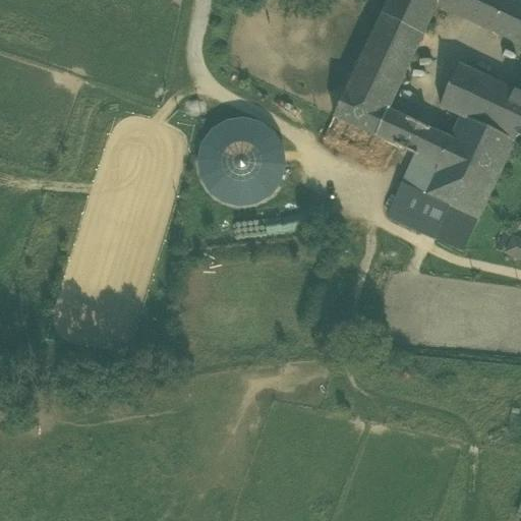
[(438,6),(461,17),(468,0),(389,0),(335,117),(399,148),(412,121),(390,111),(438,6)]
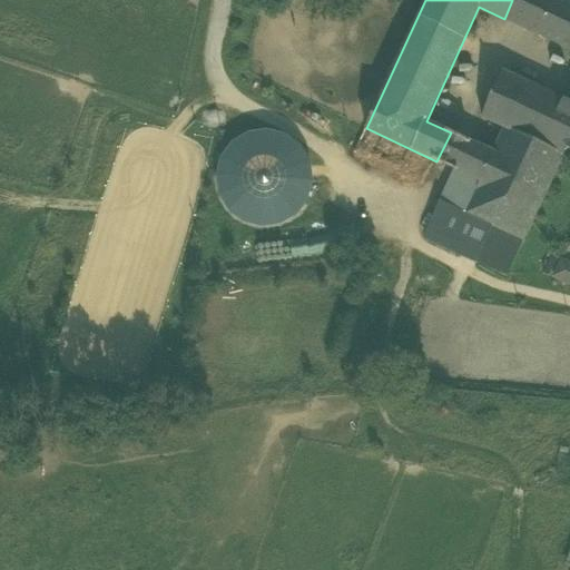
[(512,0),(504,19),(523,28),(536,0),(512,0)]
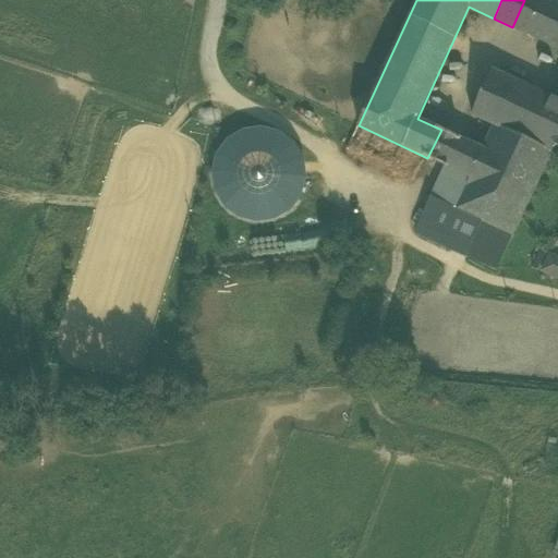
[(557,3),(550,0),(524,0),(512,27),(557,48),(557,3)]
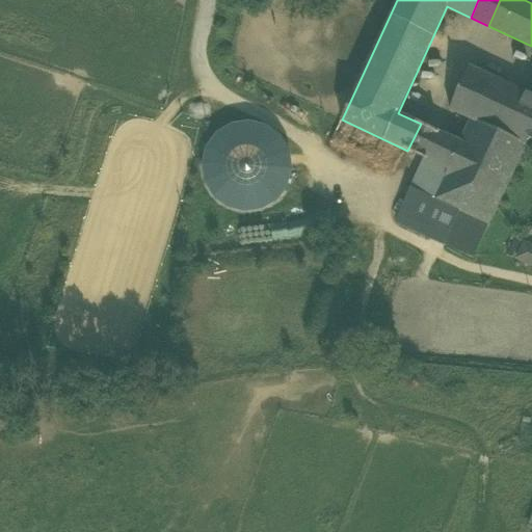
[(461,142),(435,131),(423,158),(425,159),(411,189),(488,224),(527,145),(506,136),(526,94),(470,68),(450,110),(471,121),(461,142)]
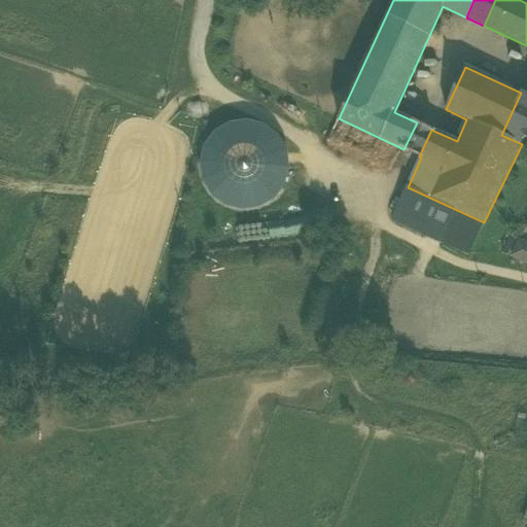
[(526,95),(521,93),(501,135),(522,144),(525,138),(526,138),(526,95)]
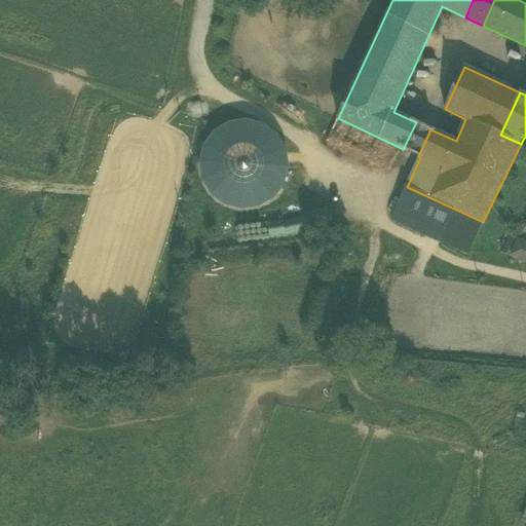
[(430,129),(416,122),(403,149),(418,156),(430,129)]
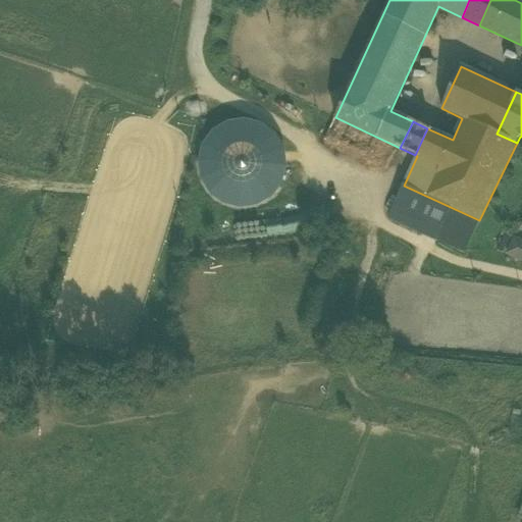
[(205,147),(201,161),(203,177),(212,193),(224,202),(240,206),(258,203),(271,195),(281,180),(284,167),(282,150),(273,136),(261,125),(246,122),(228,124),(214,133),(205,147)]
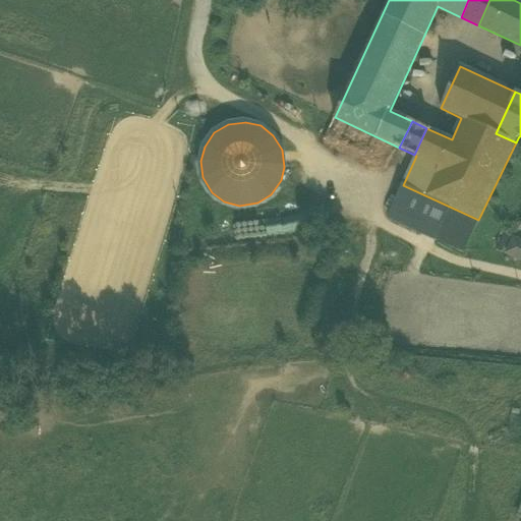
[(463,251),(478,220),(403,185),(390,217),(463,251)]
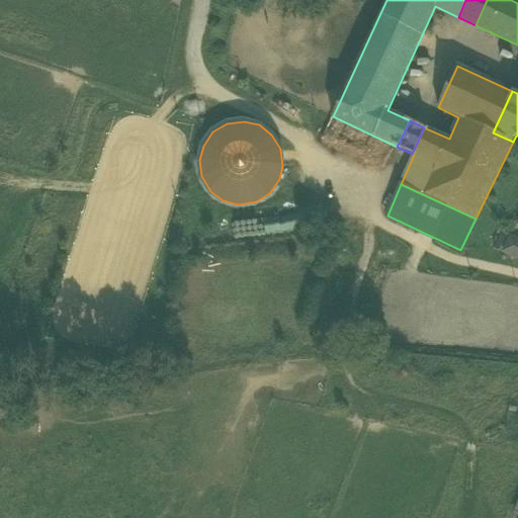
[(293,211),(242,223),(246,238),(296,227),(293,211)]
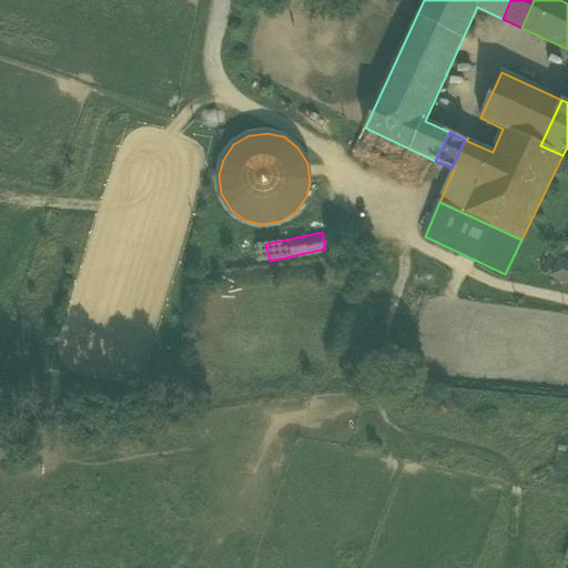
[(553,276),(567,283),(567,263),(559,260),(553,276)]
